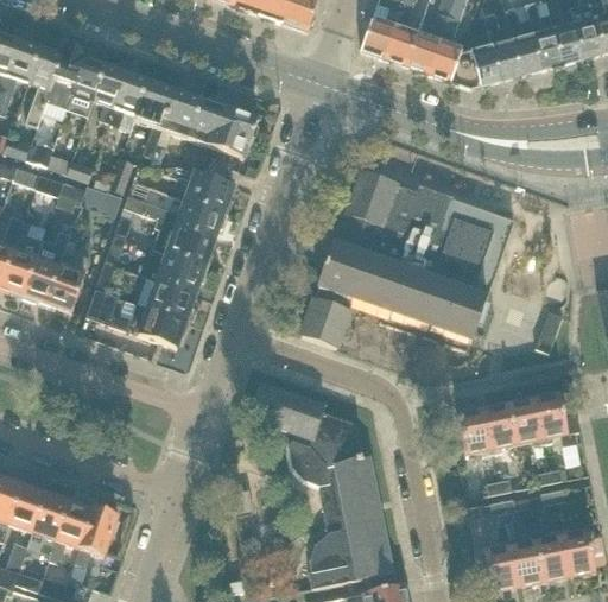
[(259,14),(264,0),(235,0),(234,6),(259,14)]
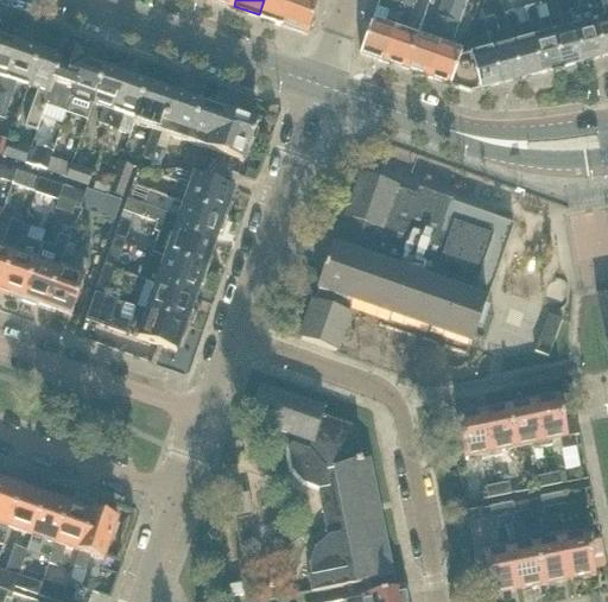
[(264,0),(259,14),(283,23),(290,0),(264,0)]
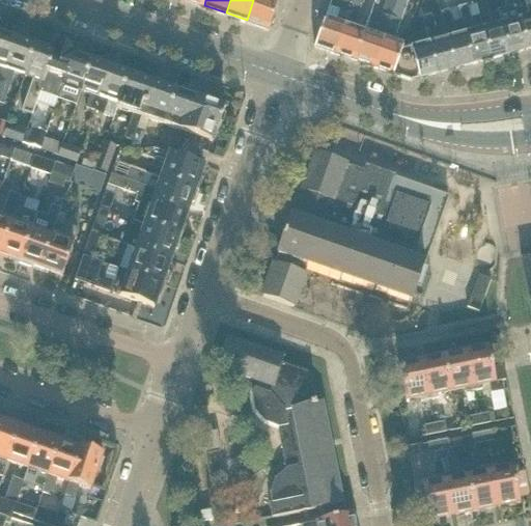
[(253,0),(247,20),(269,27),(270,26),(269,26),(278,0),(253,0)]
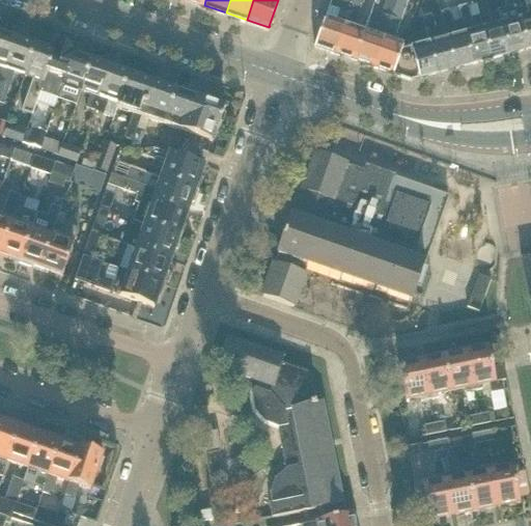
[(352,1),(352,0),(341,0),(336,19),(326,15),(315,44),(335,51),(353,1),(352,1)]
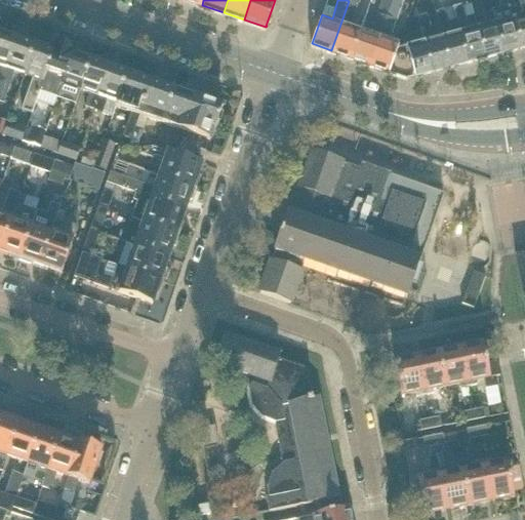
[(349,0),(349,1),(331,50),(350,56),(360,28),(351,25),(358,0),(349,0)]
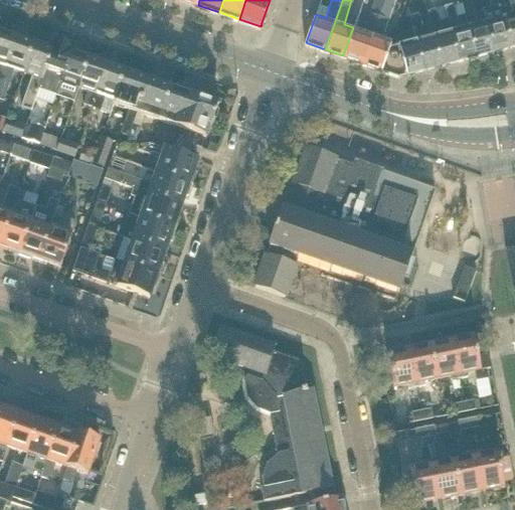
[(362,61),(383,0),(373,0),(363,31),(353,27),(343,55),(362,61)]
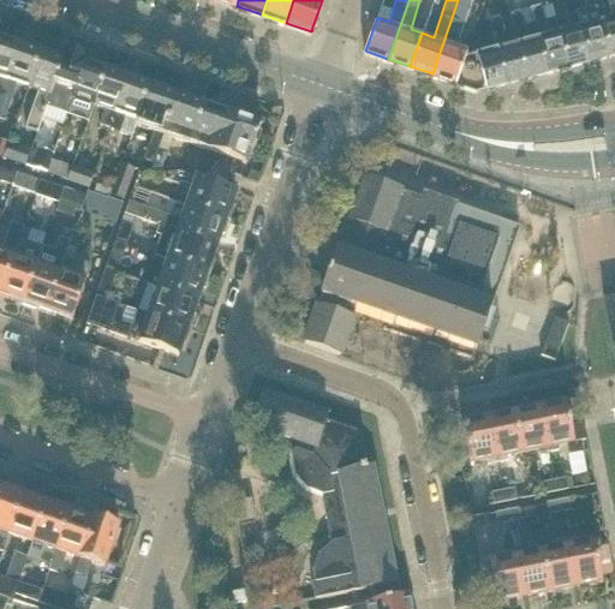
[(477,0),(458,0),(433,73),(457,82),(467,48),(455,45),(470,0),(477,0)]
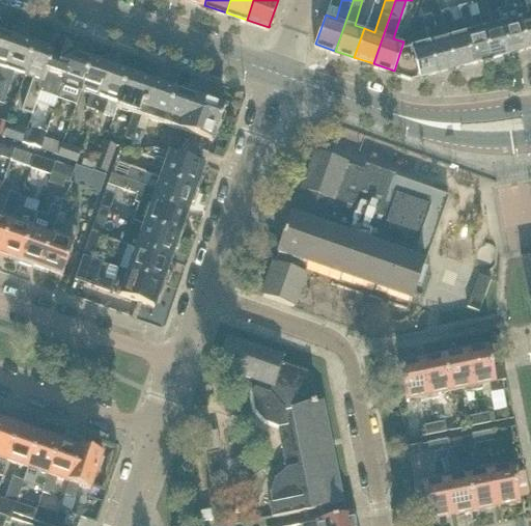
[(509,51),(502,20),(496,0),(487,0),(493,23),(483,25),(492,56),(509,51)]
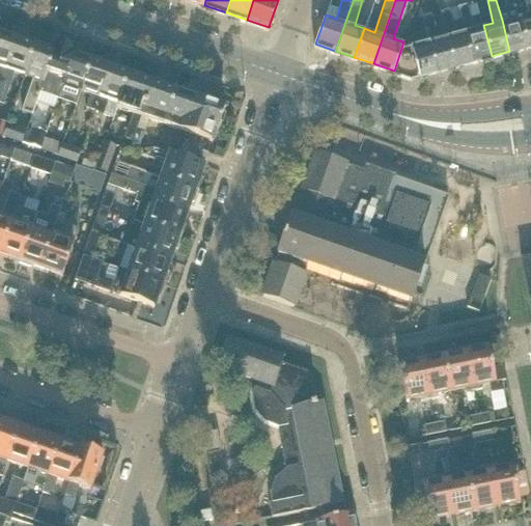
[(527,46),(518,9),(514,0),(506,0),(511,18),(502,20),(509,51),(527,46)]
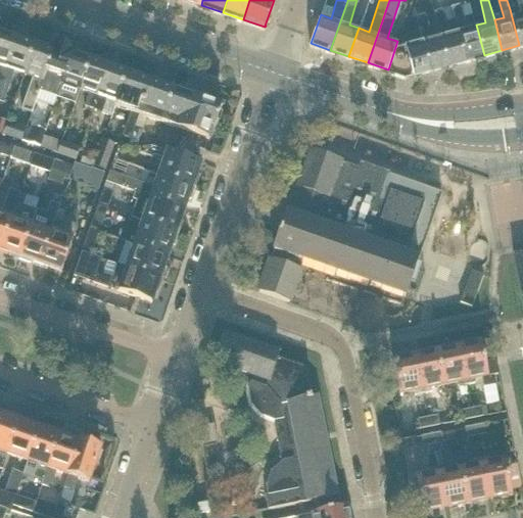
[(522,44),(522,0),(517,0),(519,6),(510,9),(519,45),(522,44)]
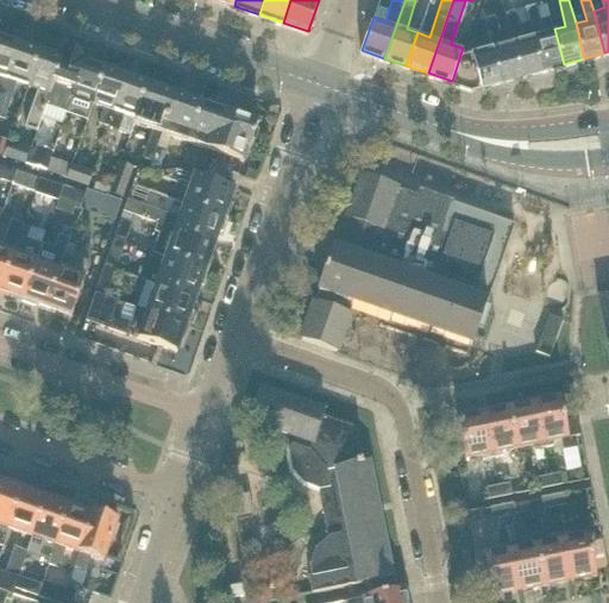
[(554,29),(545,31),(537,1),(526,4),(534,35),(544,69),(564,64),(554,29)]
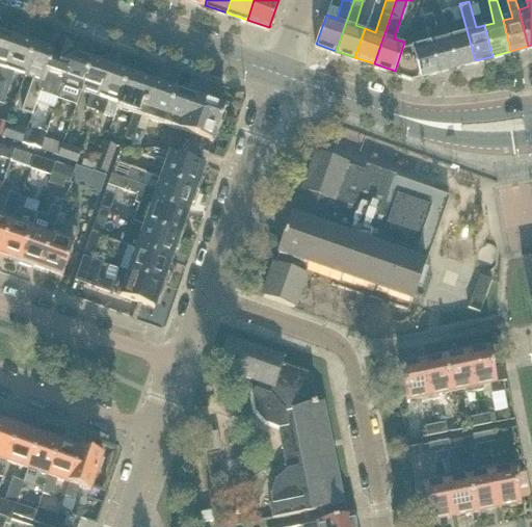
[(467,30),(457,32),(450,6),(442,8),(449,34),(456,66),(475,60),(467,30)]
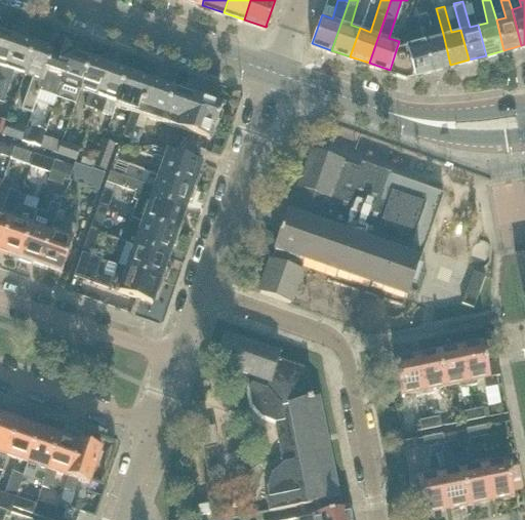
[(443,34),(434,36),(427,10),(418,12),(425,39),(433,69),(450,65),(443,34)]
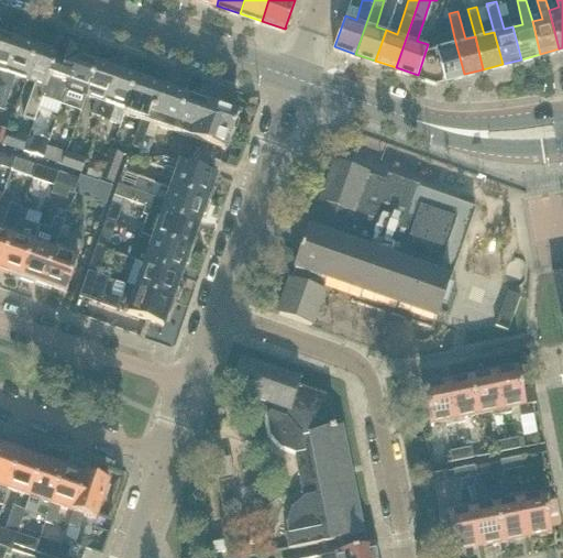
[(0,87),(1,85),(18,39),(9,35),(10,33),(0,30),(0,87)]
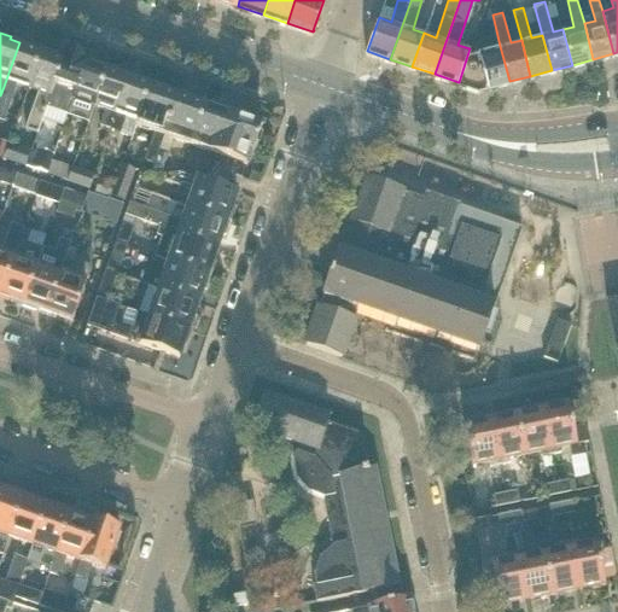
[(29,45),(19,42),(1,93),(0,95),(0,115),(5,117),(17,81),(28,86),(41,47),(29,44),(29,45)]
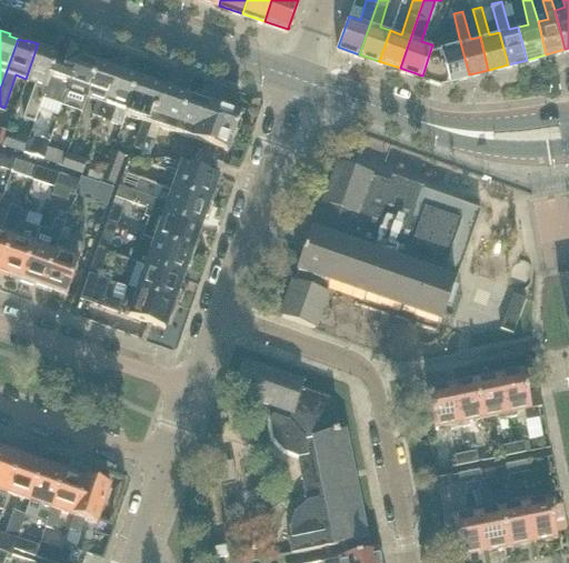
[(63,102),(66,96),(80,56),(81,49),(61,42),(57,52),(50,73),(42,94),(63,102)]
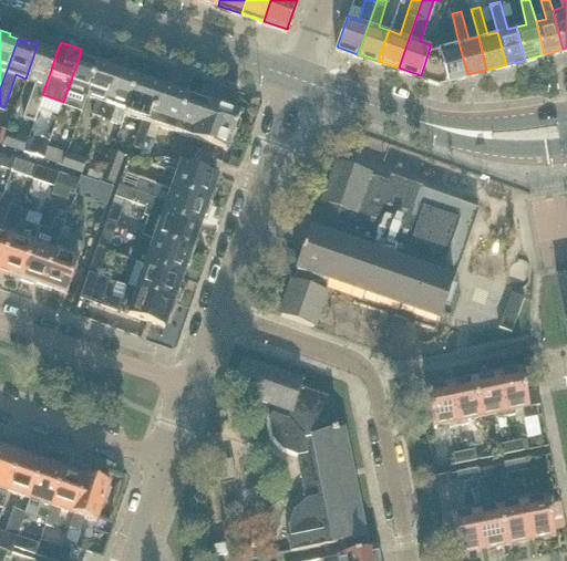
[(439,82),(467,74),(459,42),(434,49),(424,76),(439,82)]
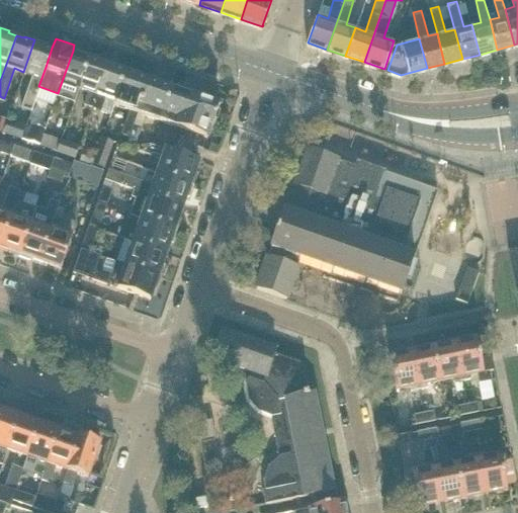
[(45,45),(46,44),(34,39),(23,72),(32,75),(22,105),(31,108),(38,86),(46,67),(52,48),(45,45)]
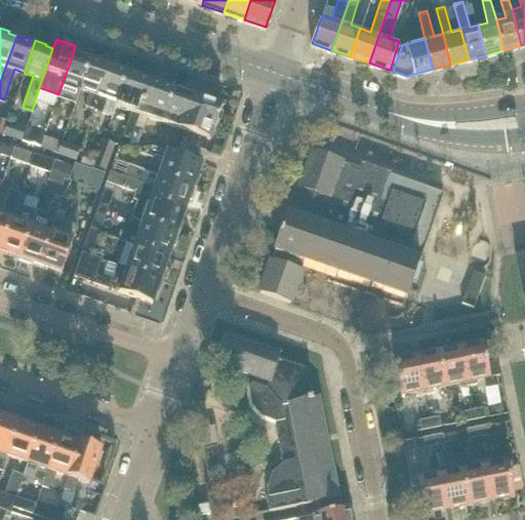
[(81,51),(81,53),(74,51),(61,88),(58,94),(67,97),(71,84),(80,87),(91,55),(81,51)]
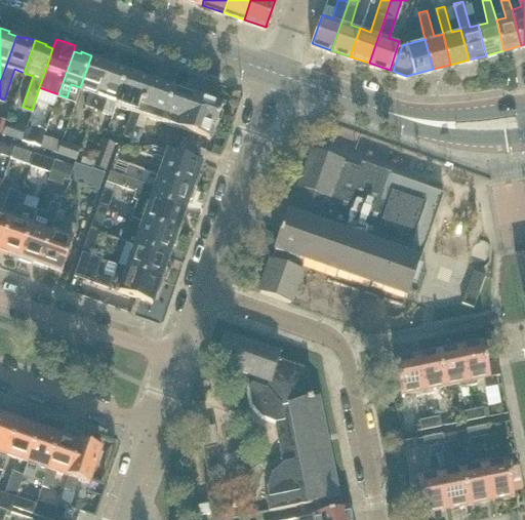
[(102,61),(102,58),(91,55),(80,87),(90,90),(85,104),(93,107),(109,64),(102,61)]
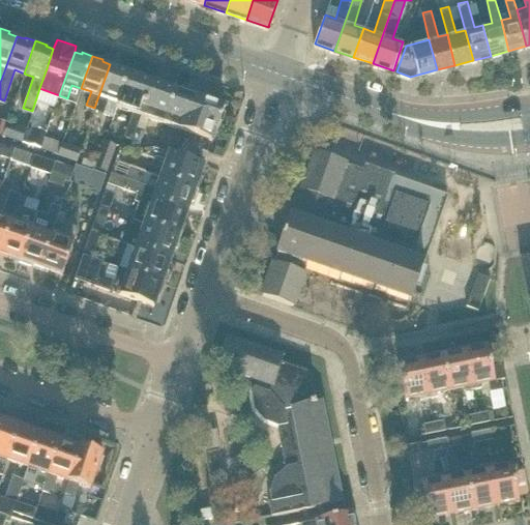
[(119,65),(118,66),(110,64),(94,108),(104,111),(108,97),(118,100),(129,68),(119,65)]
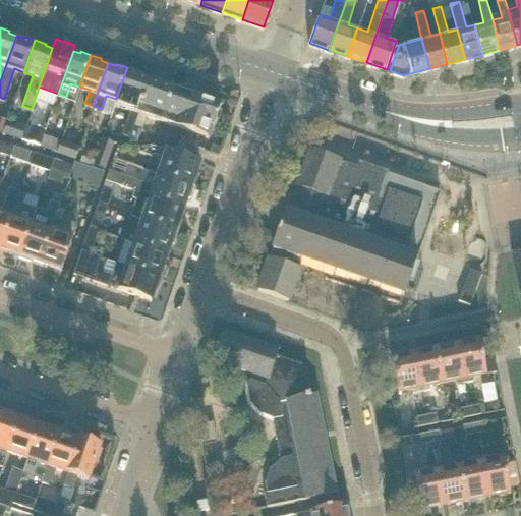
[(130,133),(134,122),(138,111),(150,77),(138,73),(138,71),(127,67),(116,99),(115,103),(130,108),(123,131),(130,133)]
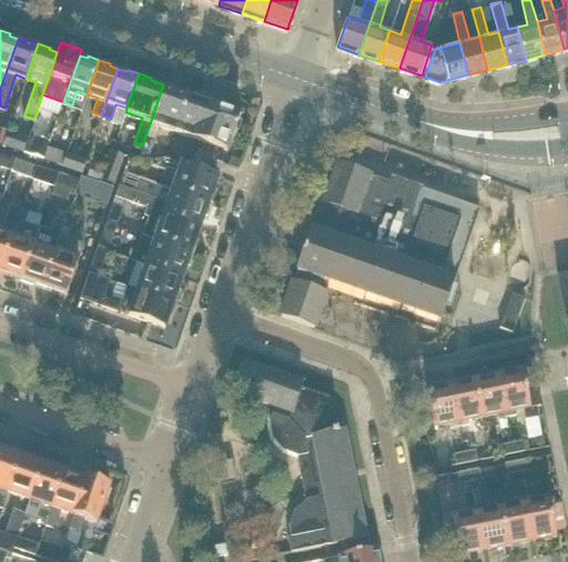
[(176,89),(163,84),(151,121),(176,130),(190,91),(178,87),(176,89)]
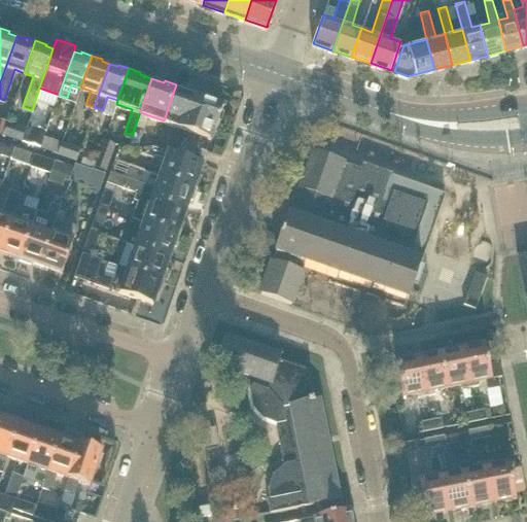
[(187,91),(187,89),(176,84),(164,120),(186,128),(199,95),(187,91)]
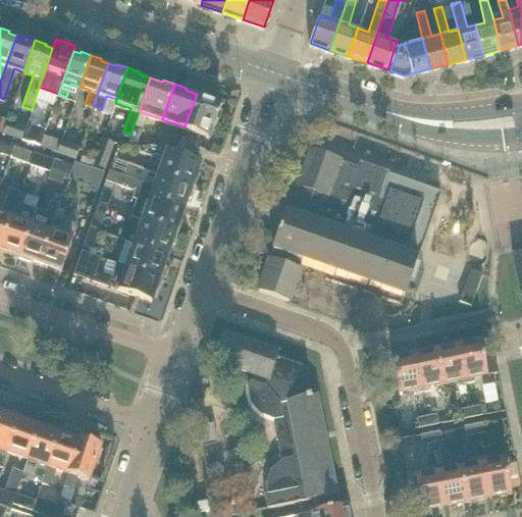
[(219,118),(222,108),(220,108),(222,102),(197,94),(185,126),(180,139),(190,142),(194,131),(209,136),(214,122),(215,122),(217,117),(219,118)]
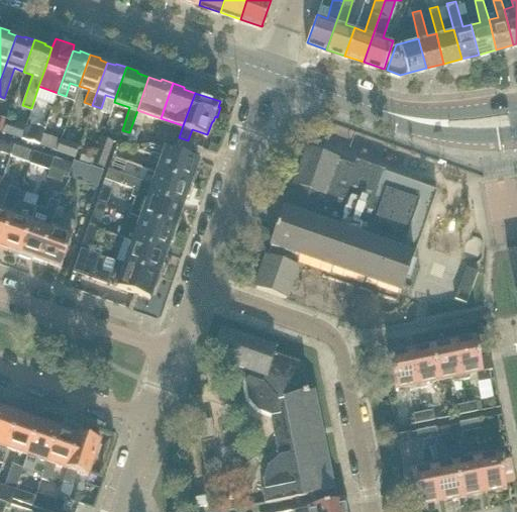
[(7,119),(3,129),(22,135),(26,122),(19,120),(18,123),(7,119)]
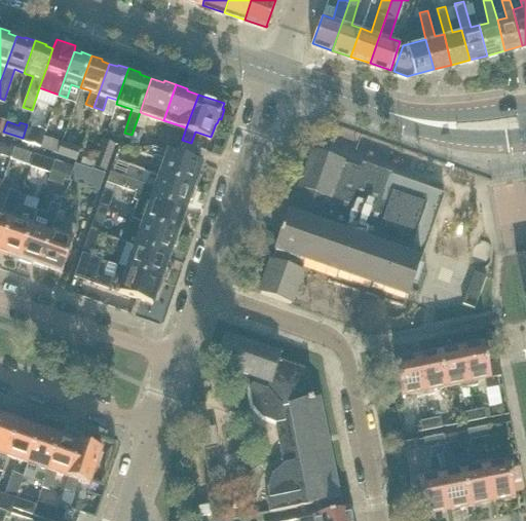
[(41,144),(45,134),(47,128),(34,123),(28,140),(41,144)]
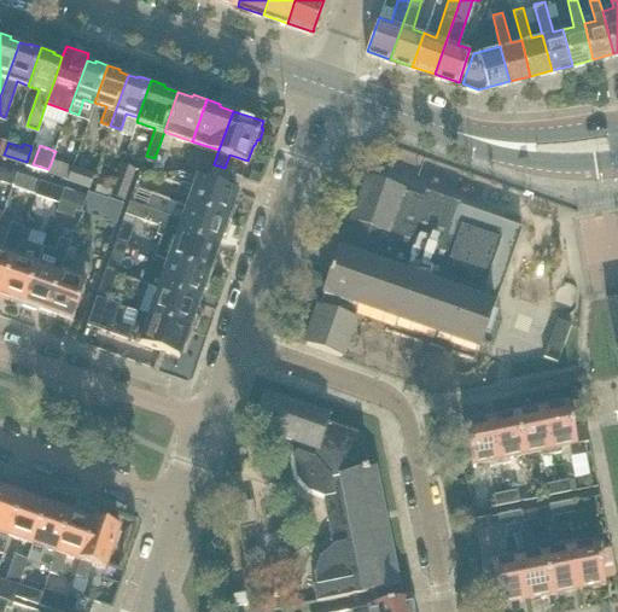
[(159,145),(155,158),(164,162),(169,149),(164,146),(159,145)]
